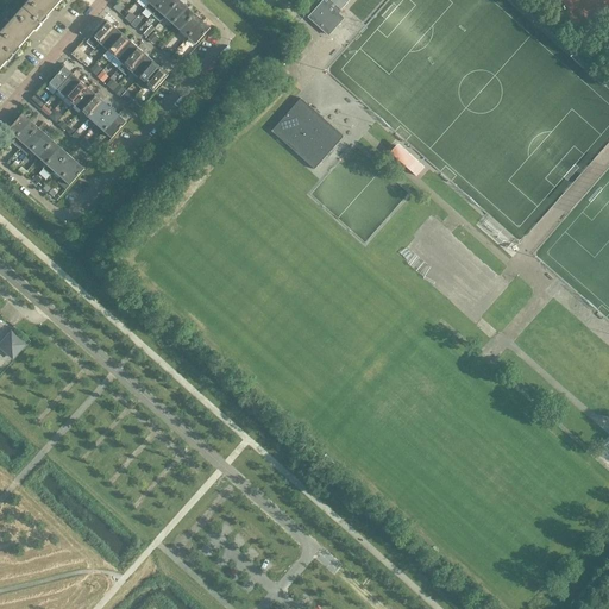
[(55,8),(61,0),(30,0),(24,7),(41,24),(55,8)]
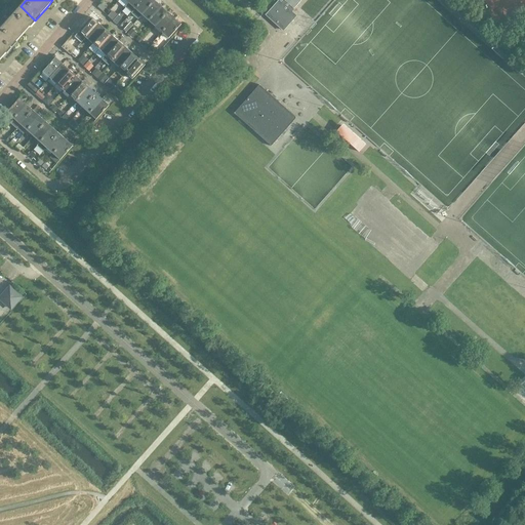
[(130,0),(128,3),(135,9),(143,0),(130,0)]
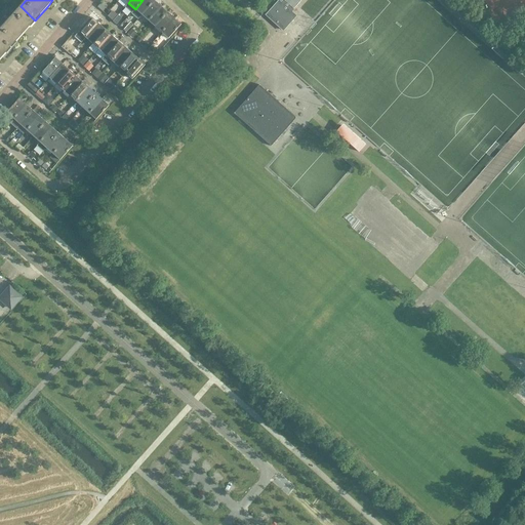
[(154,0),(143,0),(135,9),(142,14),(155,0),(154,0)]
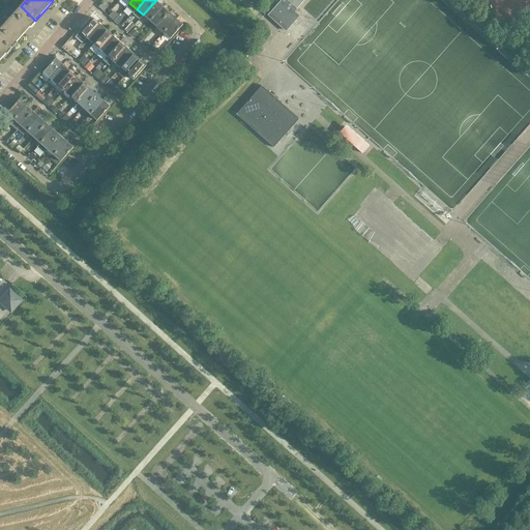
[(156,0),(143,15),(149,21),(163,6),(156,0)]
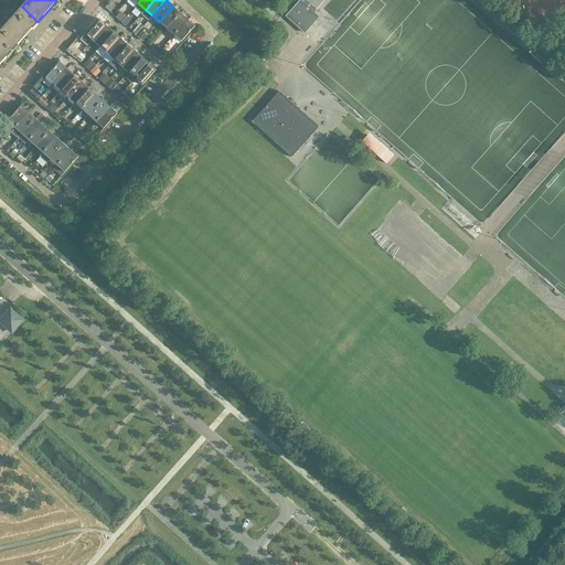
[(299,0),(285,17),(304,32),(318,16),(315,12),(324,0),(305,0),(304,2),(300,0),(299,0)]
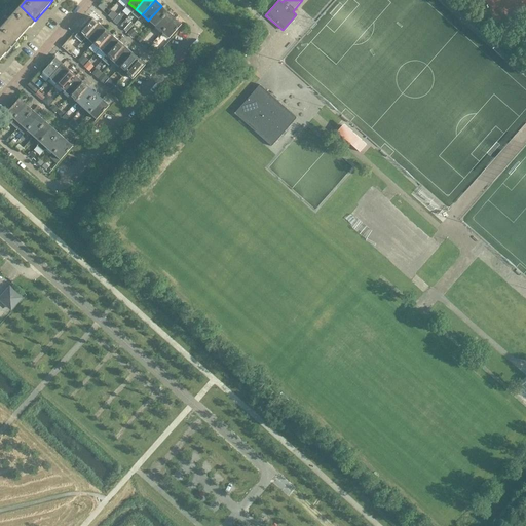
[(24,33),(35,21),(21,6),(0,29),(0,36),(11,47),(24,33)]
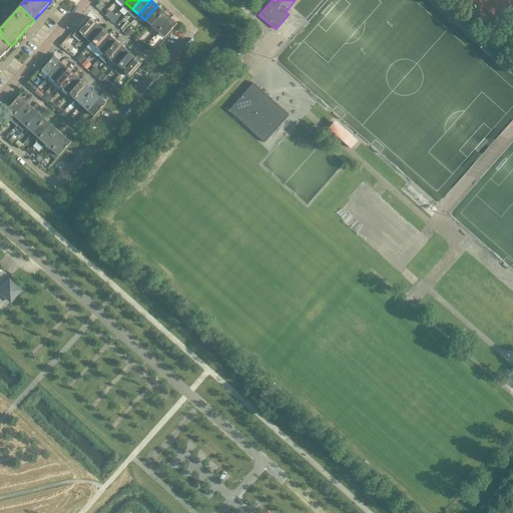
[(157,6),(144,20),(151,26),(164,12),(157,6)]
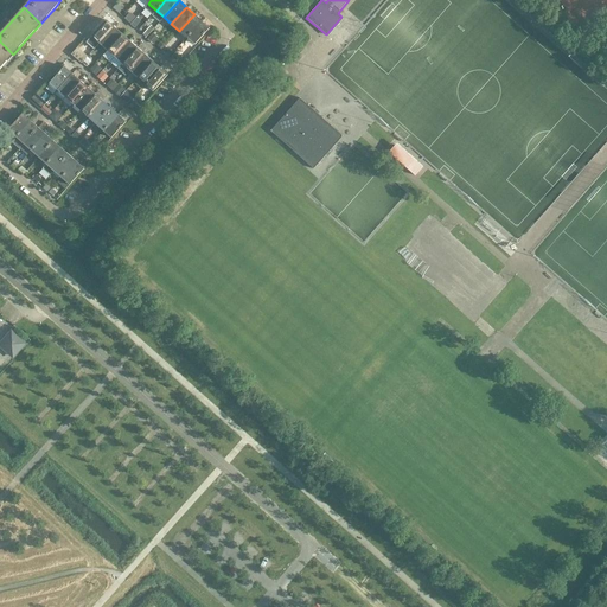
[(139,25),(142,20),(131,13),(127,19),(139,25)]
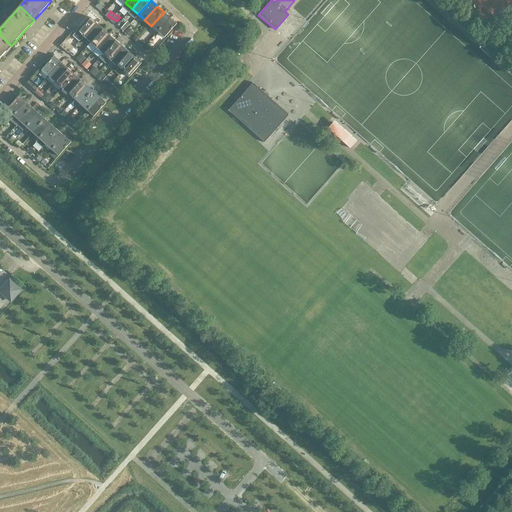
[(164,12),(151,26),(157,32),(170,17),(164,12)]
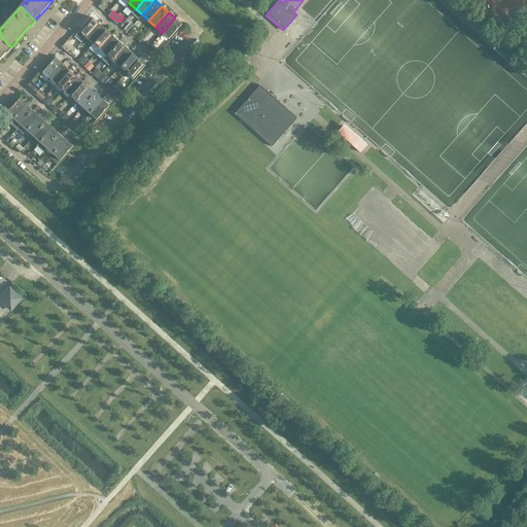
[(79,31),(86,37),(99,24),(92,18),(79,31)]
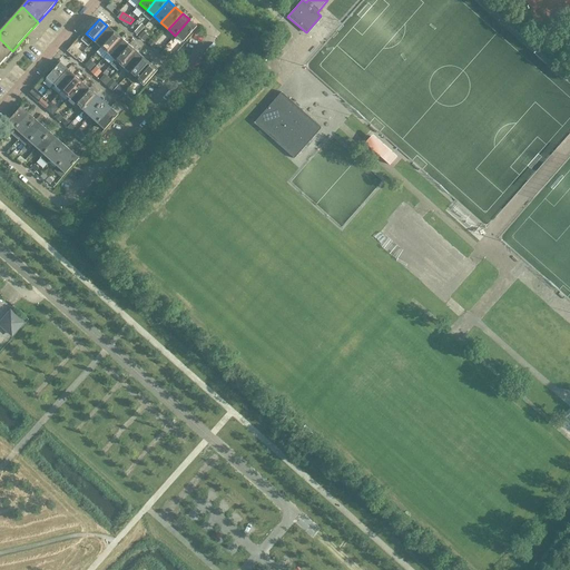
[(189,19),(175,36),(183,42),(197,26),(189,19)]
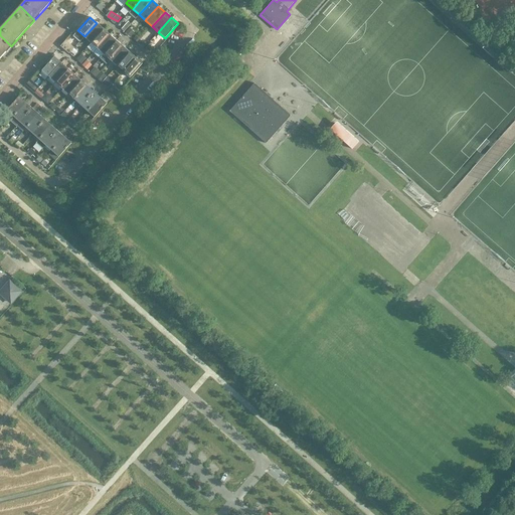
[(97,23),(84,36),(91,42),(103,29),(97,23)]
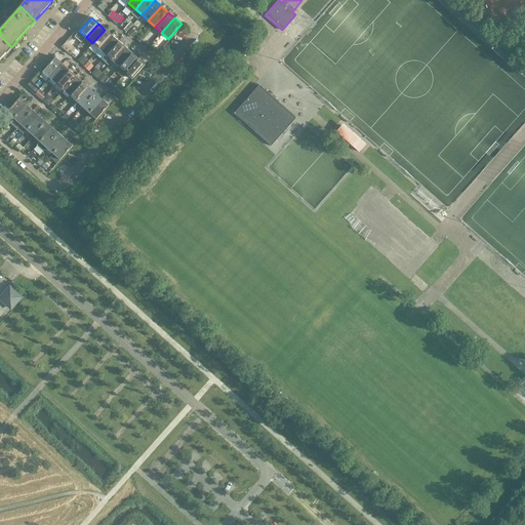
[(105,30),(92,43),(99,49),(112,35),(105,30)]
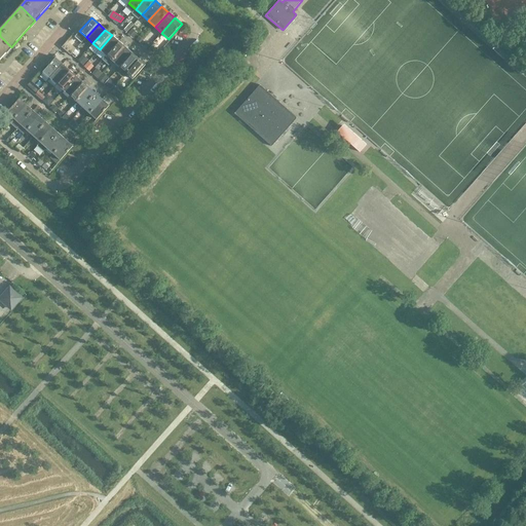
[(112,35),(100,49),(106,55),(118,41),(112,35)]
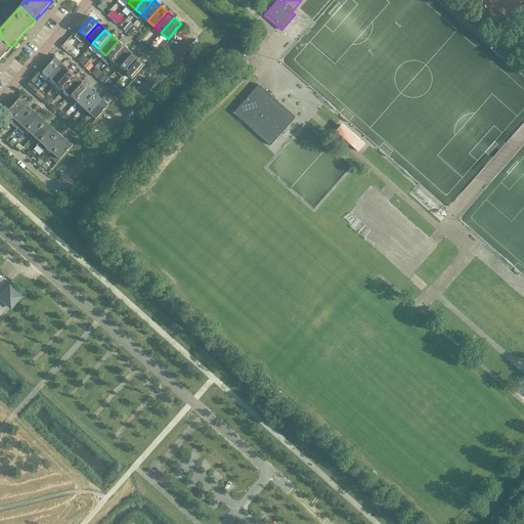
[(0,59),(11,47),(0,36),(0,59)]
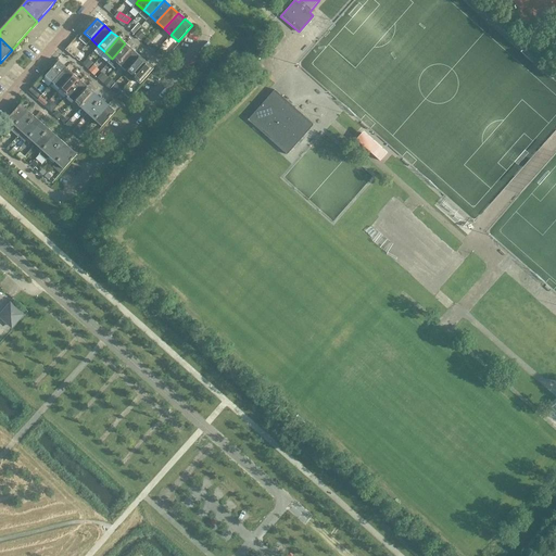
[(125,43),(112,59),(108,63),(115,70),(119,65),(118,64),(133,50),(125,43)]
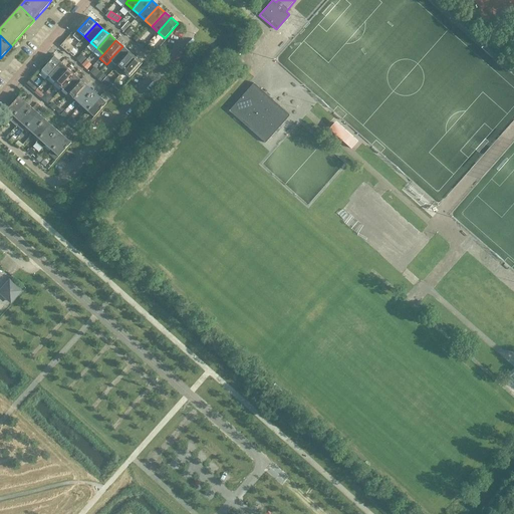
[(122,46),(109,59),(110,60),(116,65),(129,52),(122,46)]
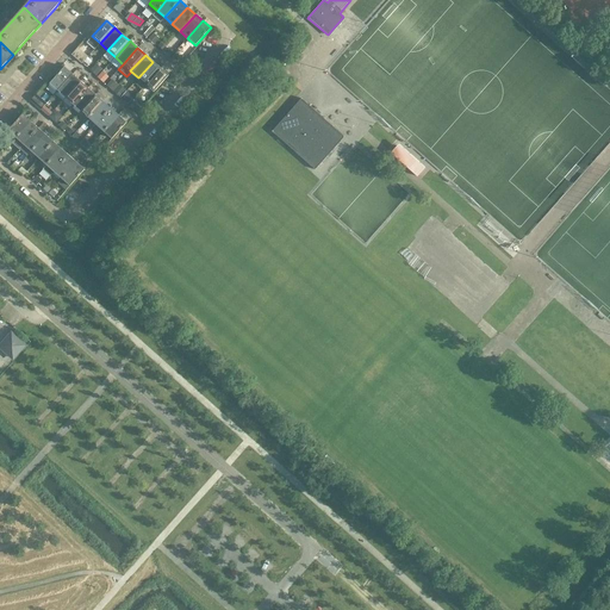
[(153,62),(138,78),(145,85),(160,68),(153,62)]
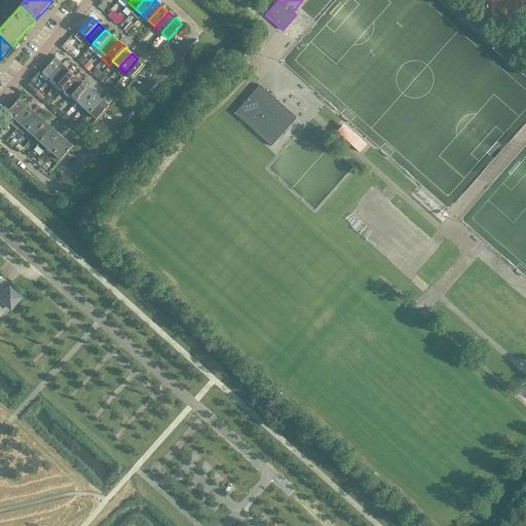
[(55,59),(43,72),(49,78),(63,64),(55,59)]
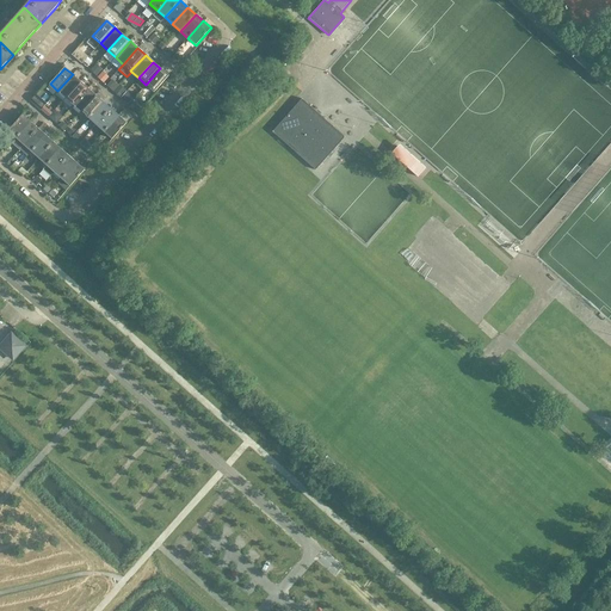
[(160,68),(146,85),(154,92),(168,75),(160,68)]
